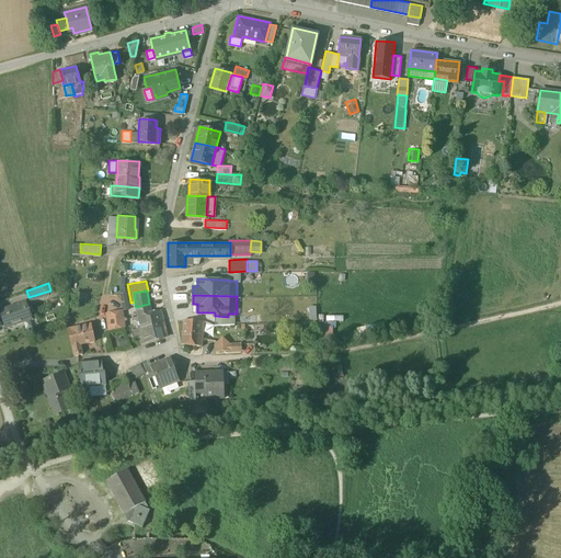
[(0,308),(0,310),(6,326),(32,317),(26,300),(0,308)]
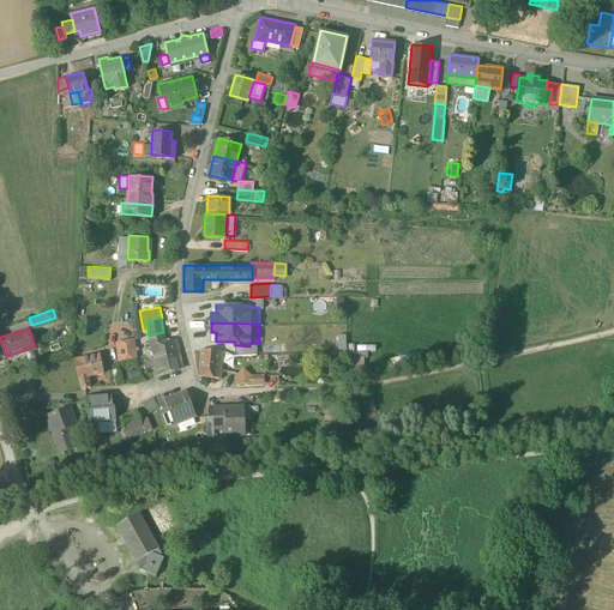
[(149,336),(155,356),(180,350),(176,337),(164,339),(163,332),(149,336)]
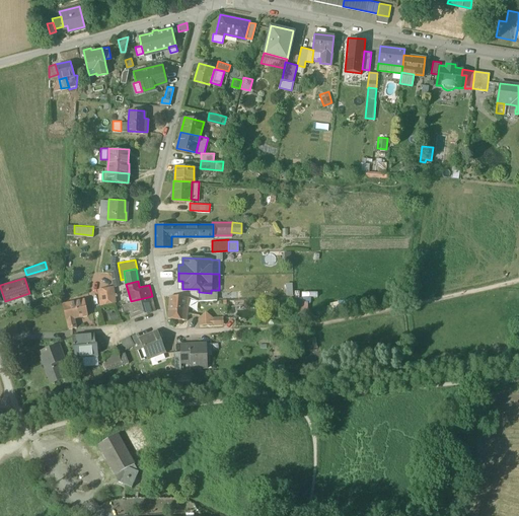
[(98,288),(100,303),(116,300),(114,286),(98,288)]
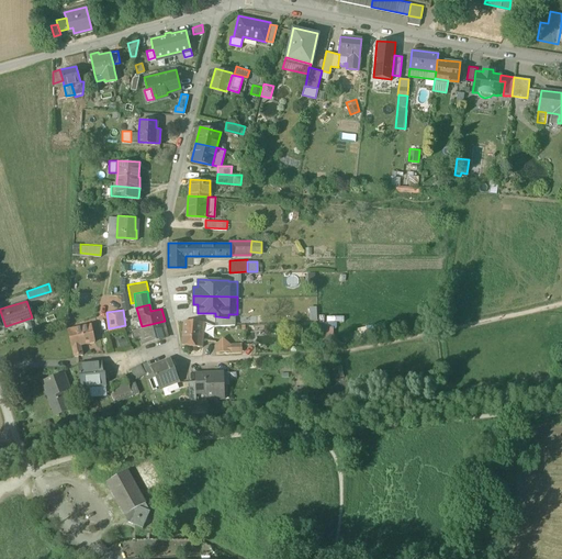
[(215,316),(215,325),(234,324),(235,314),(228,314),(228,317),(215,316)]
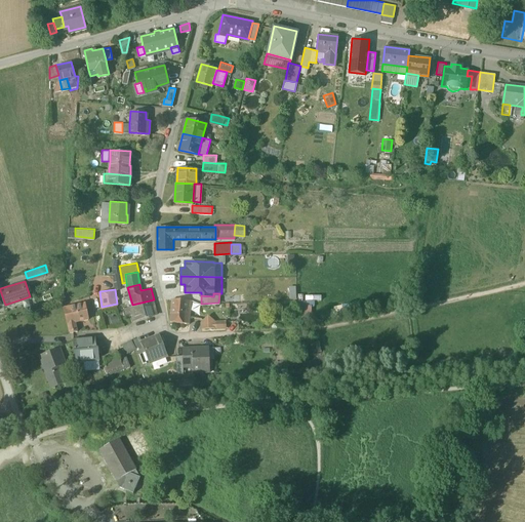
[(169,320),(189,322),(191,298),(171,297),(169,320)]
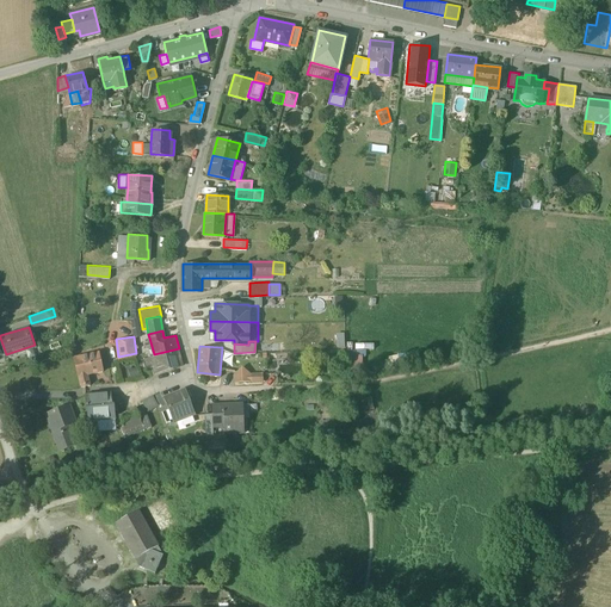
[(183,363),(179,348),(154,354),(150,355),(153,365),(154,371),(183,363)]
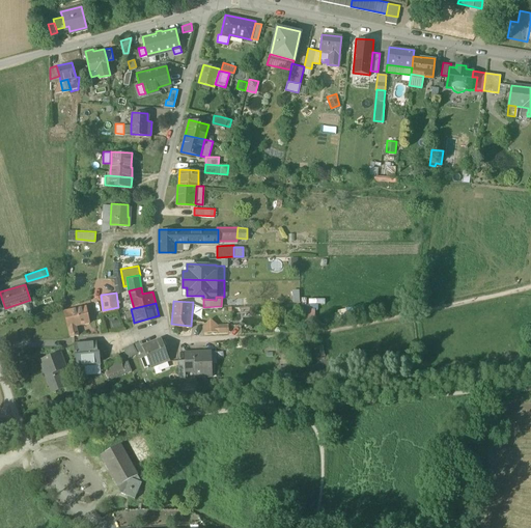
[(86,305),(73,308),(76,324),(89,321),(86,305)]
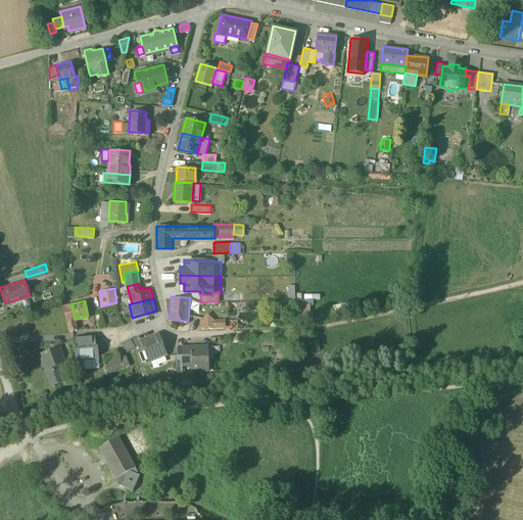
[(77,329),(75,319),(72,303),(63,304),(69,330),(77,329)]
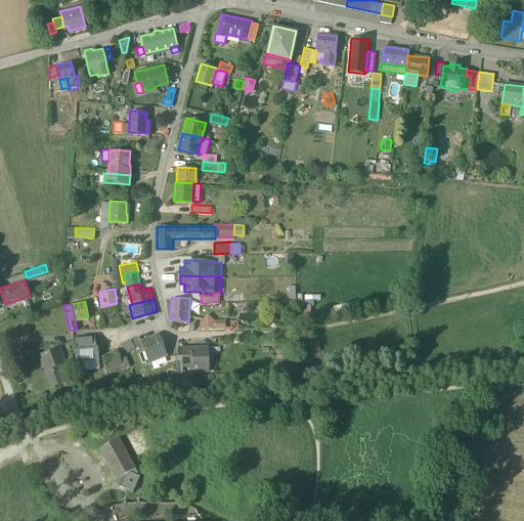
[(117,313),(110,315),(111,322),(119,320),(117,313)]
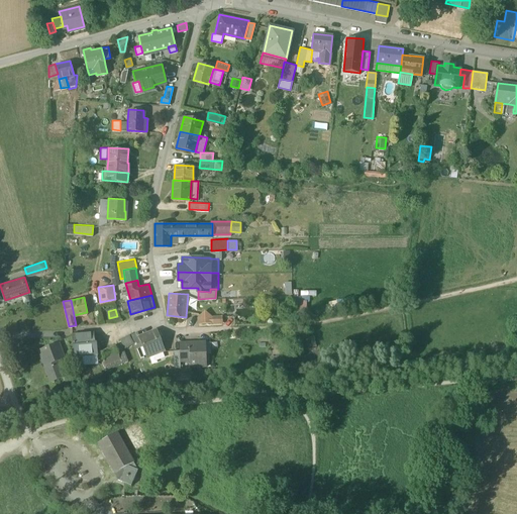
[(198,316),(199,322),(223,321),(222,315),(212,315),(205,309),(198,316)]
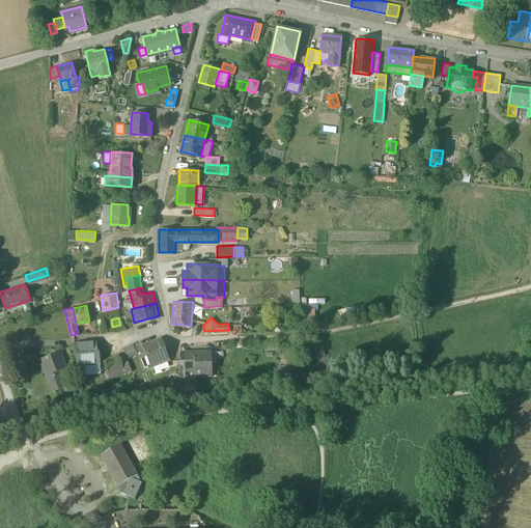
[(145,352),(150,365),(158,363),(167,360),(168,359),(160,338),(143,344),(145,352)]
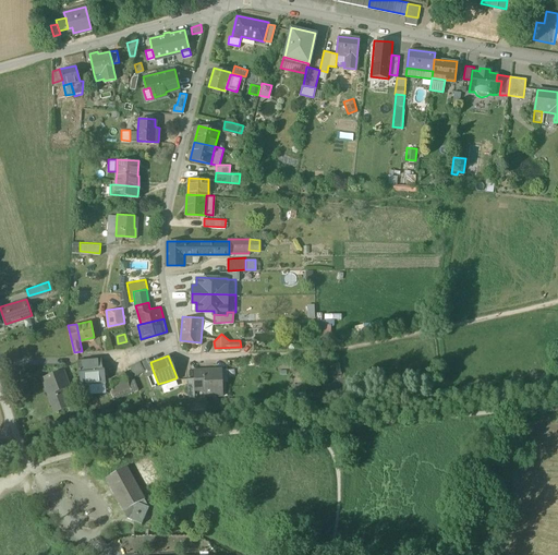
[(142,360),(147,372),(153,370),(150,362),(148,357),(142,360)]
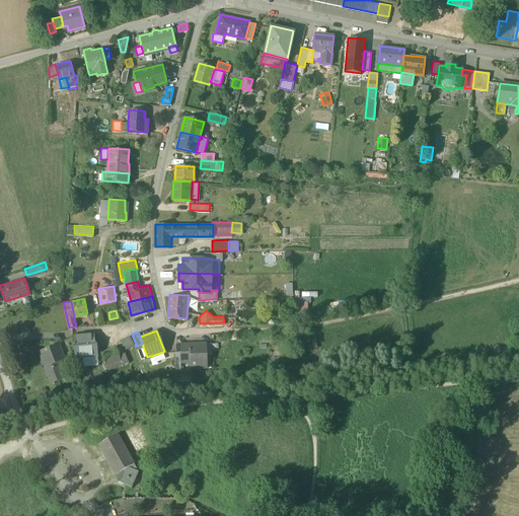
[(72,344),(75,356),(82,356),(97,355),(96,344),(95,344),(94,334),(72,335),(72,344)]
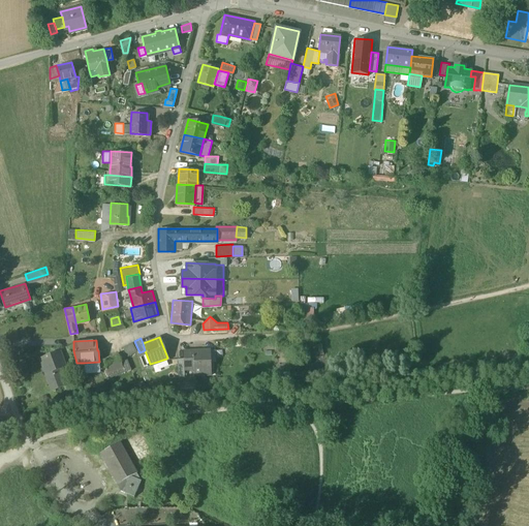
[(123,346),(128,354),(136,350),(131,342),(123,346)]
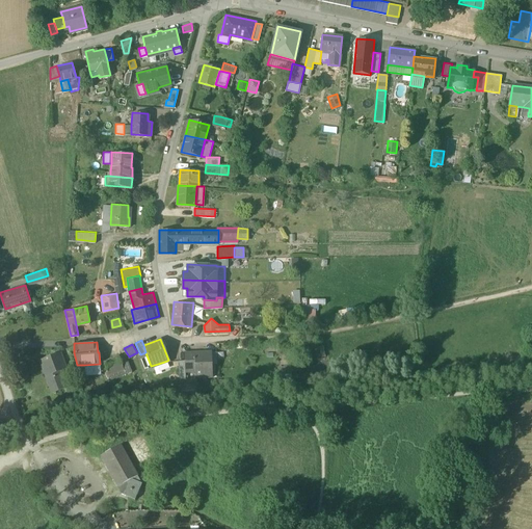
[(60,351),(48,355),(54,370),(60,368),(65,366),(60,351)]
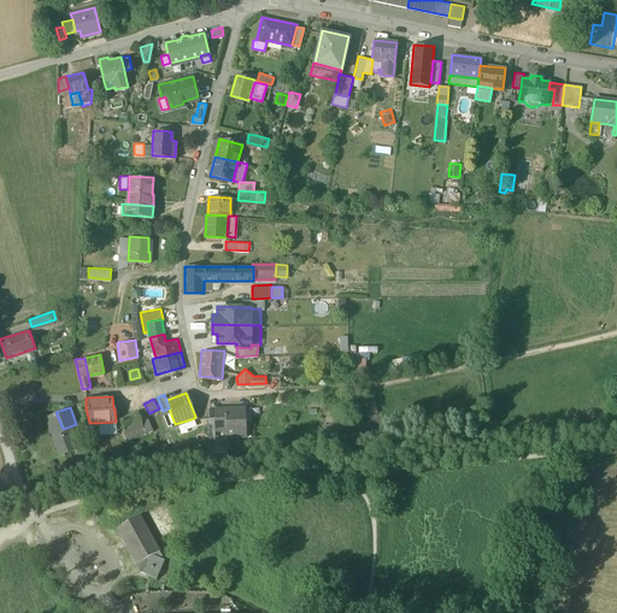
[(234,430),(234,437),(246,436),(246,422),(245,407),(215,408),(215,417),(215,431),(227,430),(234,430)]
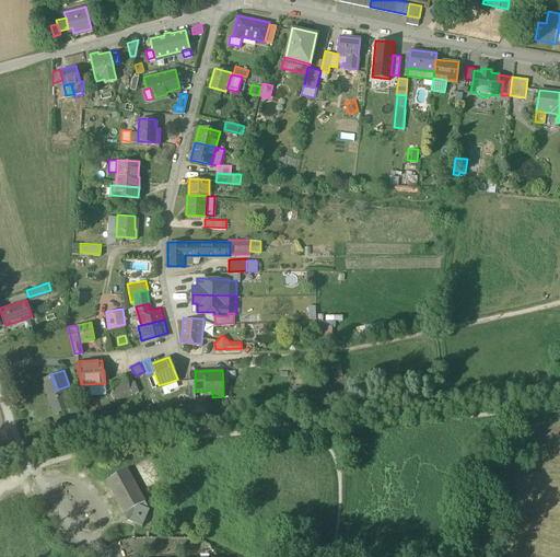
[(130,390),(131,393),(138,390),(131,372),(125,374),(130,390)]
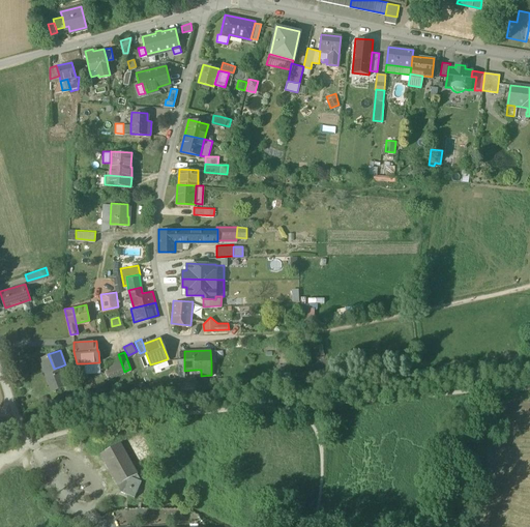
[(45,372),(54,369),(48,354),(39,357),(45,372)]
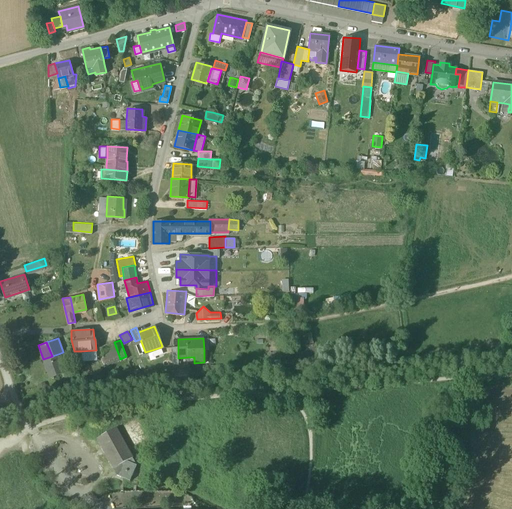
[(99,348),(104,362),(119,356),(114,342),(99,348)]
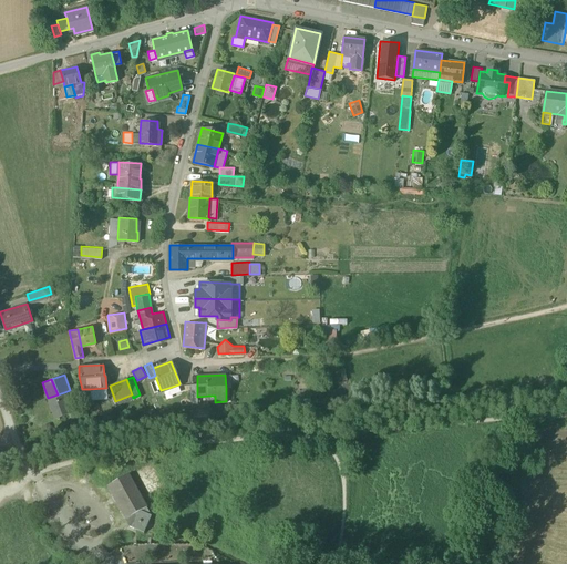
[(181,390),(178,385),(168,388),(172,395),(181,390)]
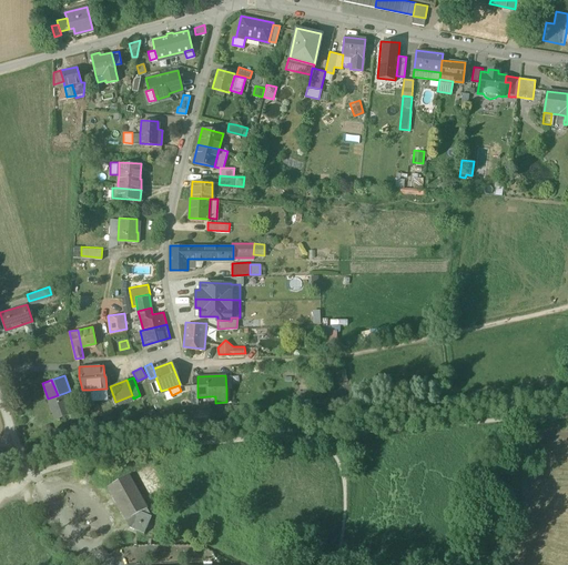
[(108,399),(107,389),(90,390),(91,400),(108,399)]
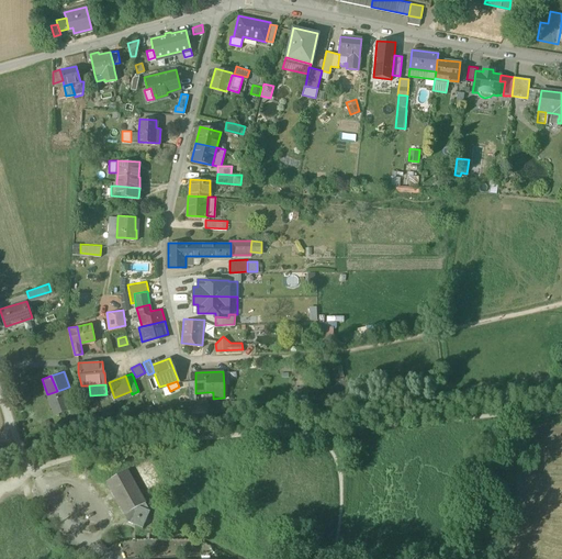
[(67,401),(64,389),(57,391),(47,394),(54,414),(65,410),(62,402),(67,401)]
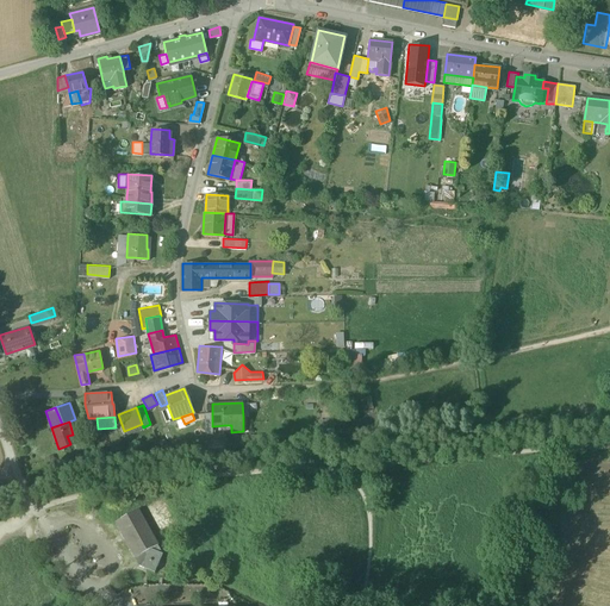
[(143,428),(142,424),(124,431),(126,435),(143,428)]
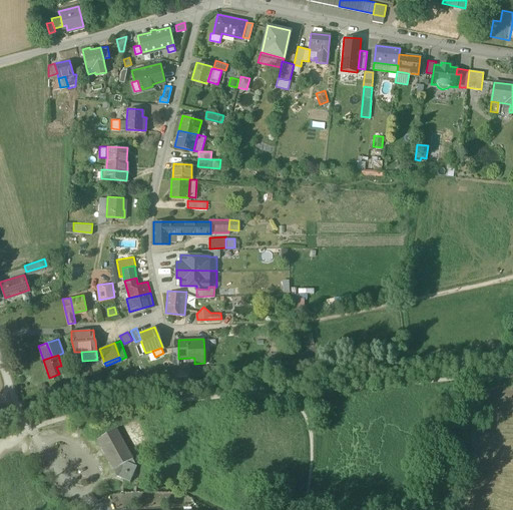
[(137,465),(132,457),(116,428),(97,438),(113,468),(117,475),(119,475),(119,476),(130,481),(137,465)]
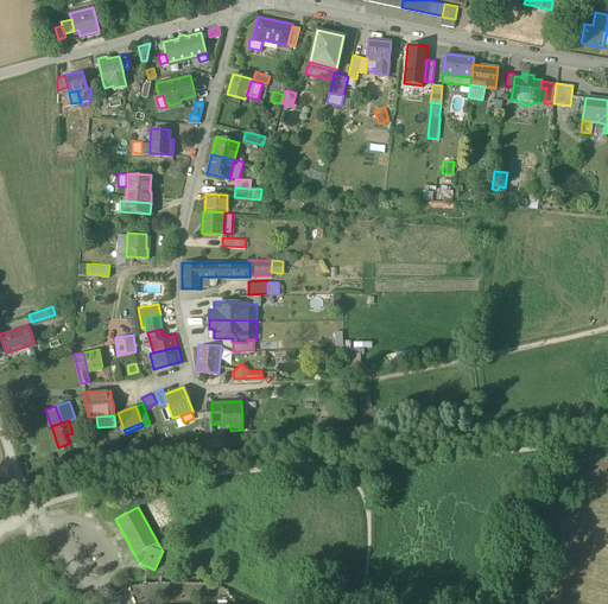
[(227,568),(227,567),(228,564),(229,559),(214,557),(211,565),(227,568)]
